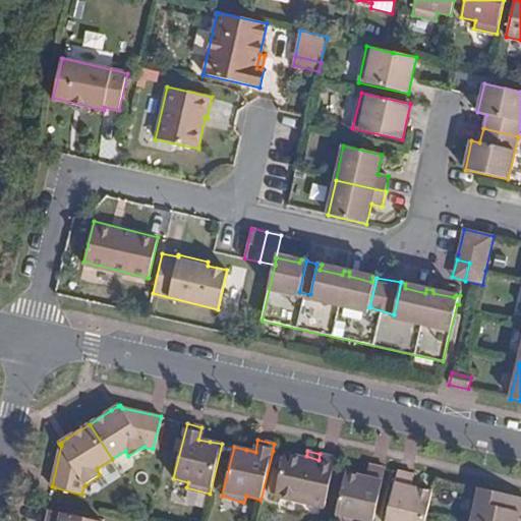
[(305,458),(286,454),(275,495),(325,507),(333,469),(336,458),(320,454),(319,460),(306,456),(305,458)]
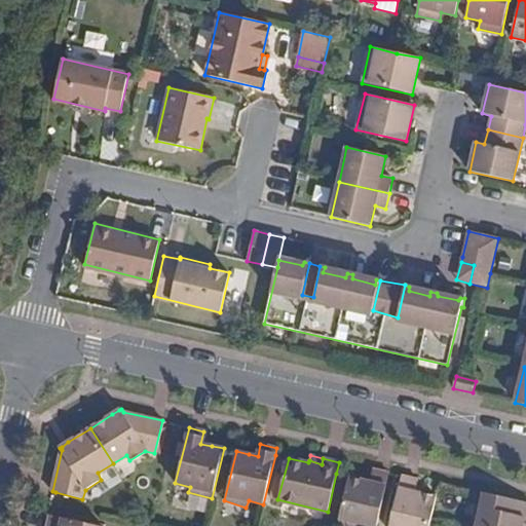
[(362,480),(348,477),(337,525),(362,525),(363,523),(375,525),(376,525),(389,474),(372,470),(369,481),(362,480)]
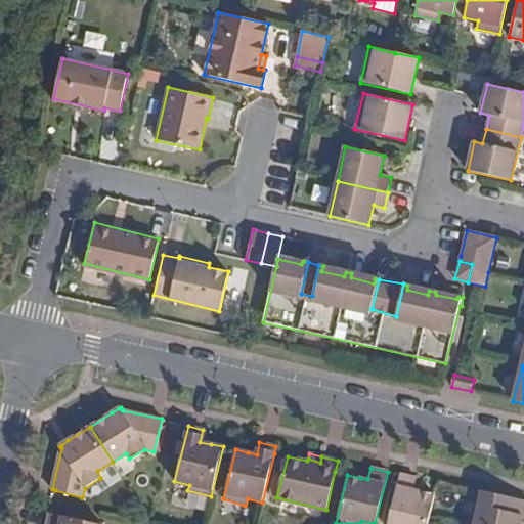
[(428,523),(429,521),(435,495),(423,492),(412,489),(416,478),(398,474),(387,523),(428,523)]
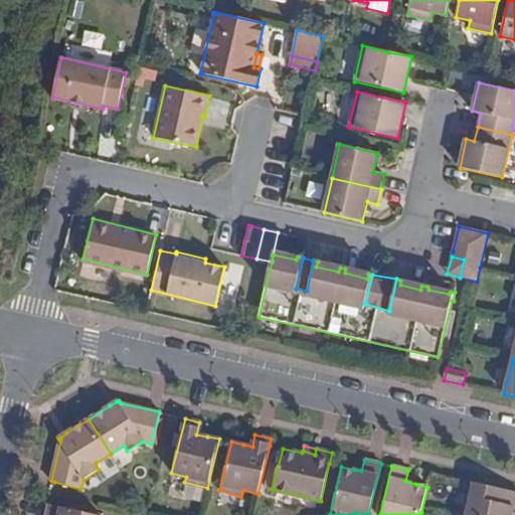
[(514,507),(514,491),(473,482),(465,514),(509,514),(511,508),(514,507)]
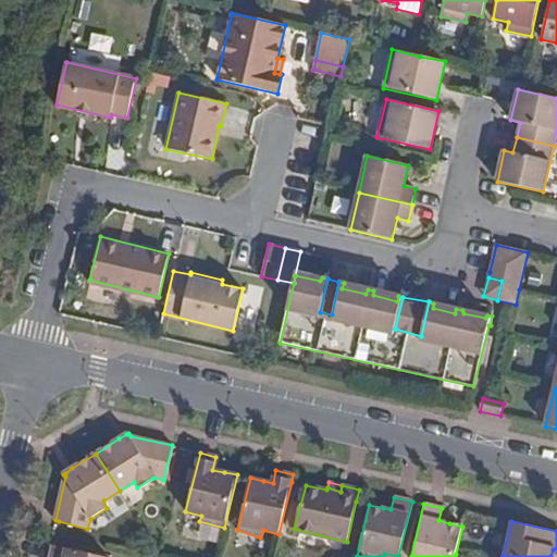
[(106,556),(53,545),(50,556),(106,556)]
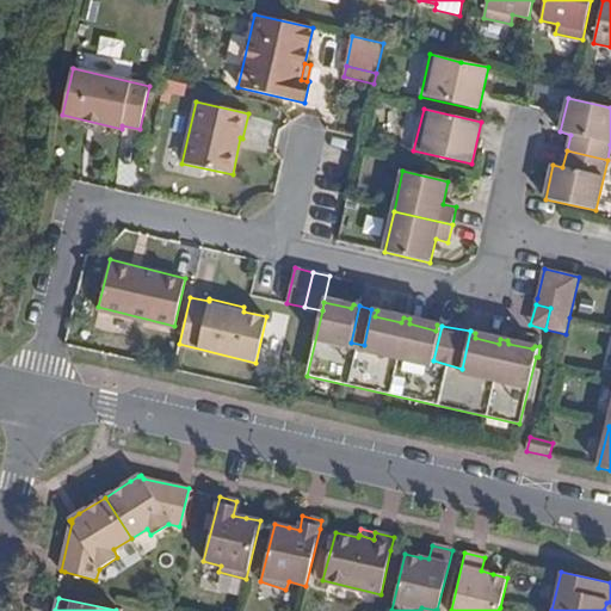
All buildings are outlined.
